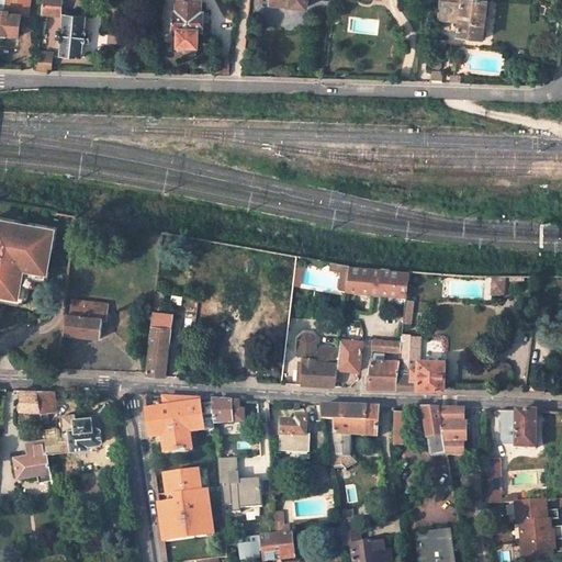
[(0,32),(19,34),(21,14),(27,15),(29,0),(3,0),(2,10),(0,9),(0,32)]
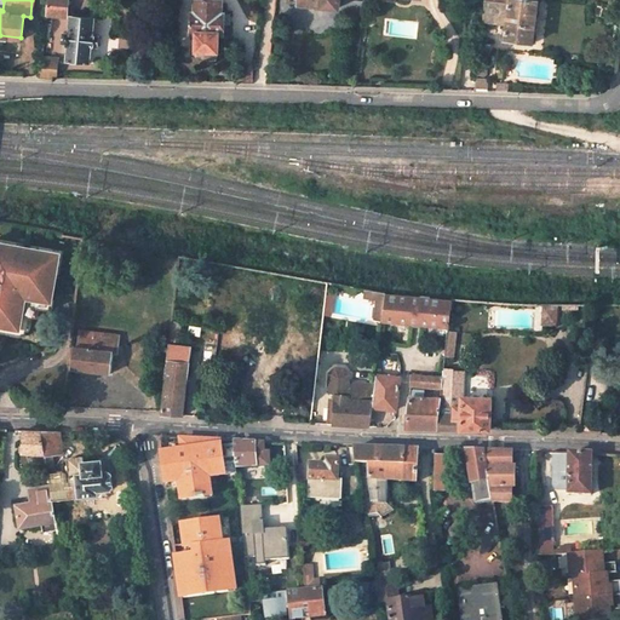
[(47,0),(46,13),(65,16),(67,0),(47,0)]
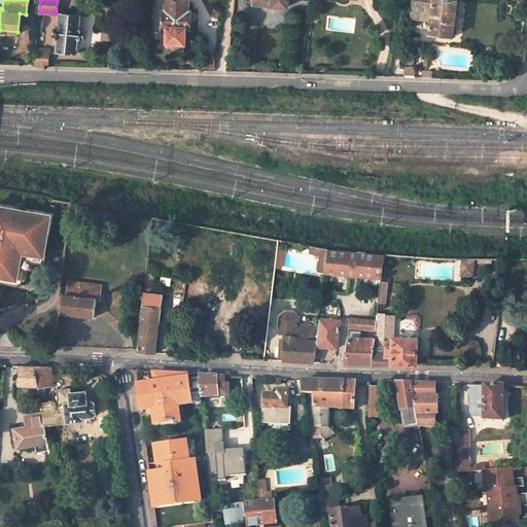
[(188,11),(188,0),(167,0),(167,10),(164,10),(164,28),(169,28),(168,42),(185,42),(185,29),(190,29),(190,20),(191,11),(188,11)]
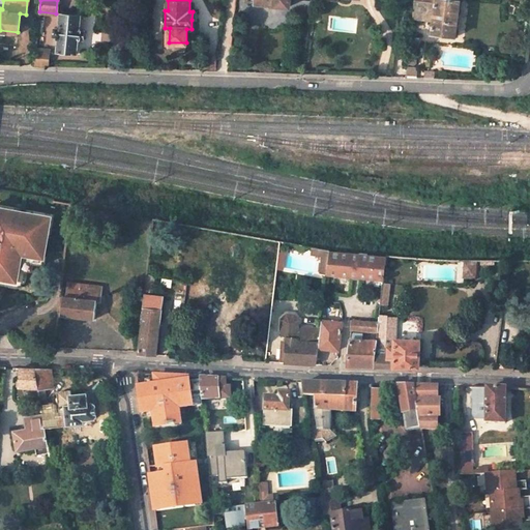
[(432,33),(455,36),(460,0),(414,0),(413,18),(434,20),(432,33)]
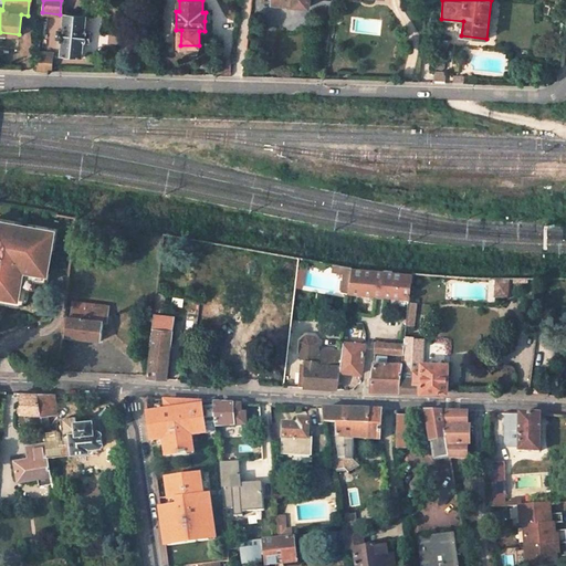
[(60,55),(82,58),(84,42),(90,42),(91,32),(85,31),(87,17),(64,13),(63,29),(58,29),(56,39),(62,40),(60,55)]
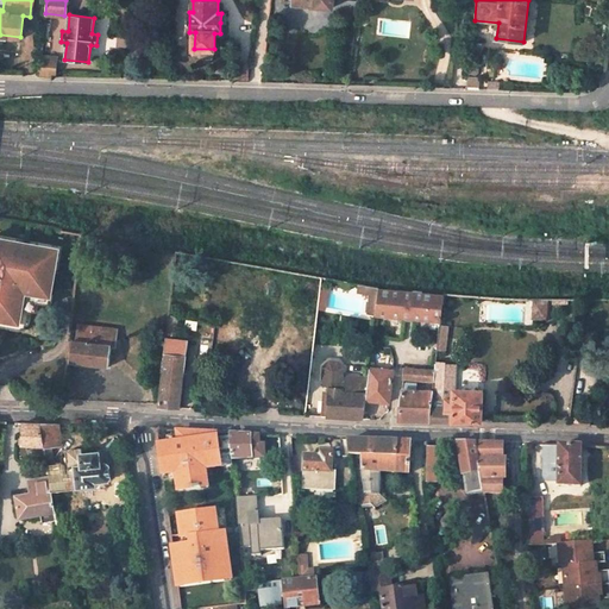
[(39,73),(56,74),(57,60),(41,57),(39,73)]
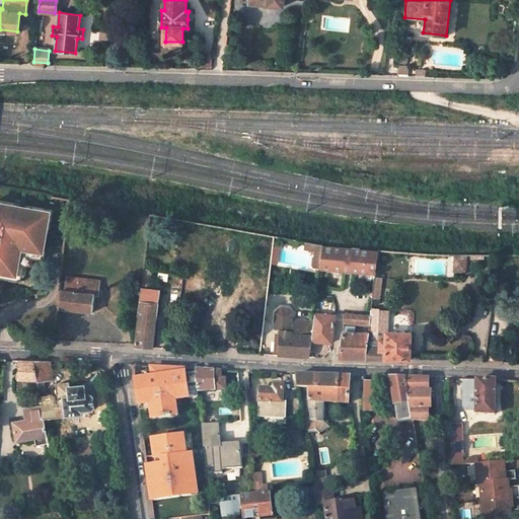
[(50,212),(0,203),(0,272),(22,276),(25,277),(27,266),(31,266),(32,258),(44,261),(45,252),(43,252),(45,243),(36,241),(39,227),(47,228),(50,212)]
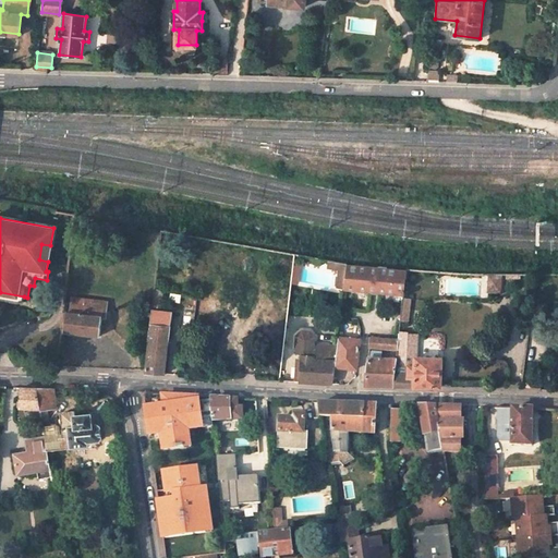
[(159,237),(171,239),(172,232),(160,229),(159,237)]
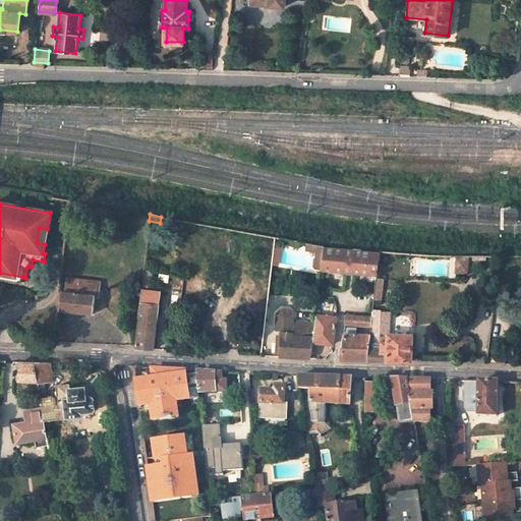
[(324,246),(315,244),(314,250),(316,253),(316,257),(323,258),(324,246)]
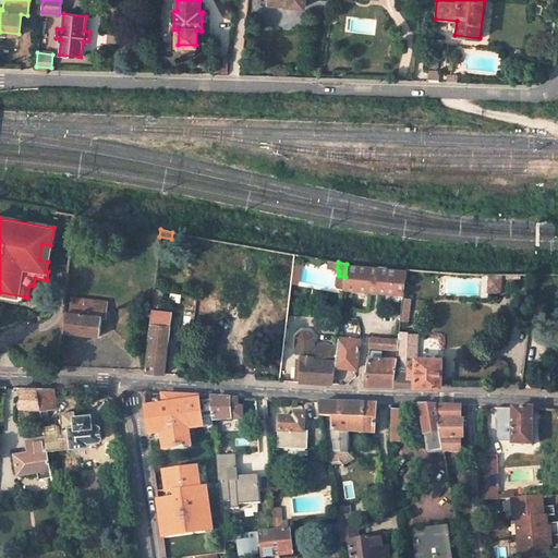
[(407,271),(347,266),(343,289),(343,290),(404,294),(407,271)]
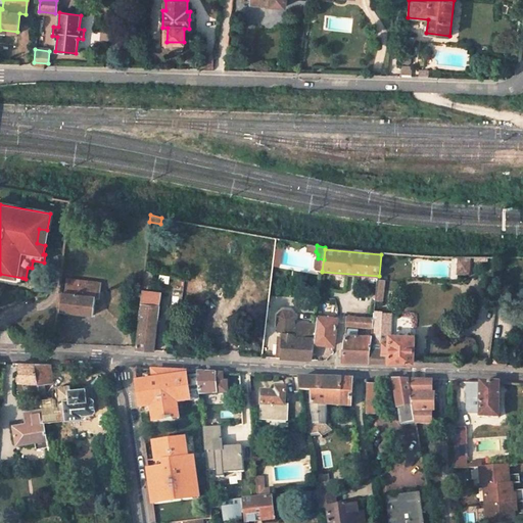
[(460,256),(459,274),(471,274),(472,257),(460,256)]
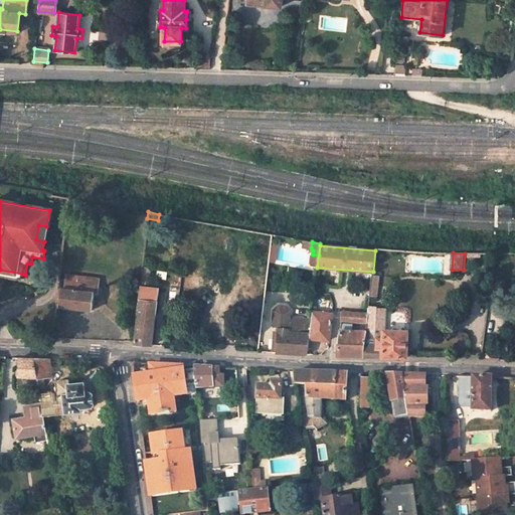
[(230,290),(231,261),(204,260),(203,292),(215,293),(215,289),(230,290)]
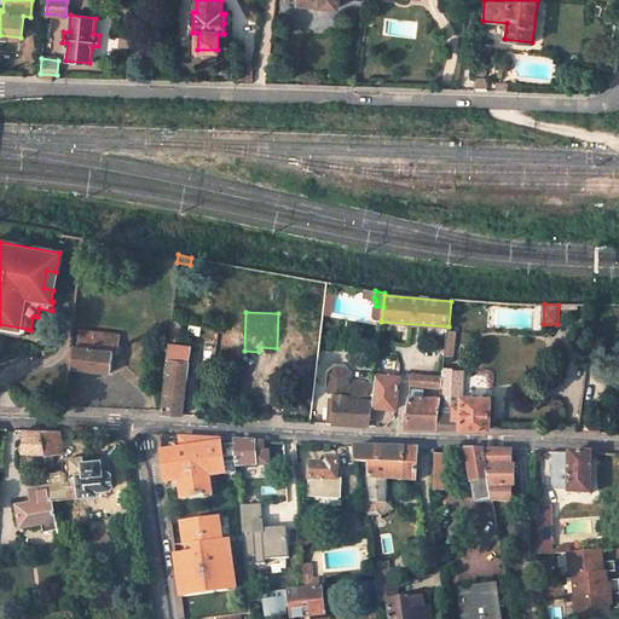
[(179,337),(181,320),(171,319),(169,336),(179,337)]
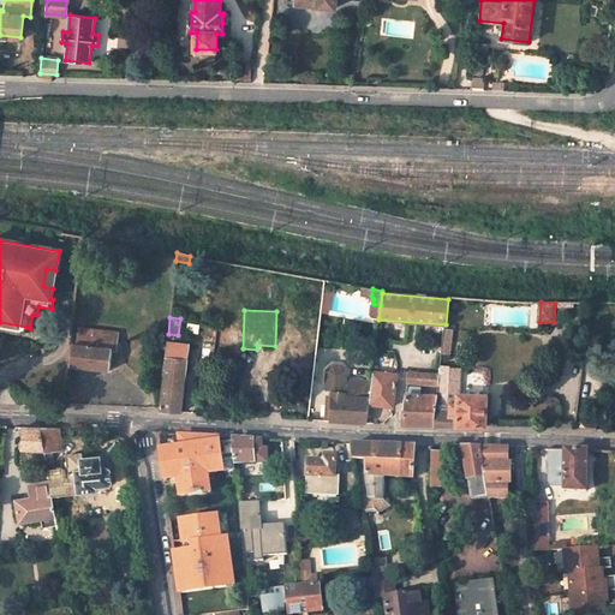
[(27,327),(0,322),(0,329),(25,334),(27,327)]
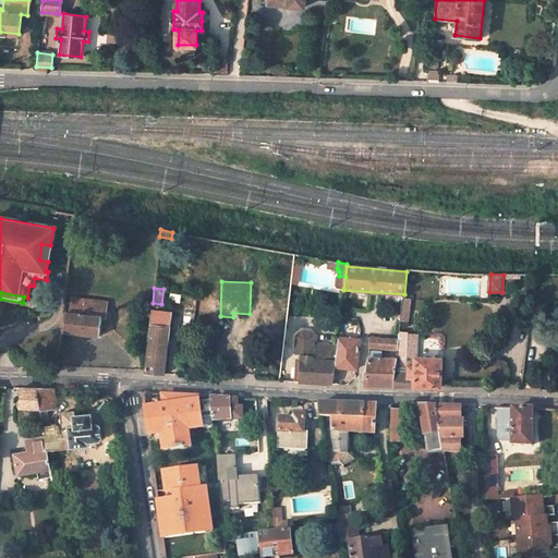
[(63,331),(99,336),(102,317),(106,317),(107,303),(72,299),(71,303),(67,302),(63,331)]
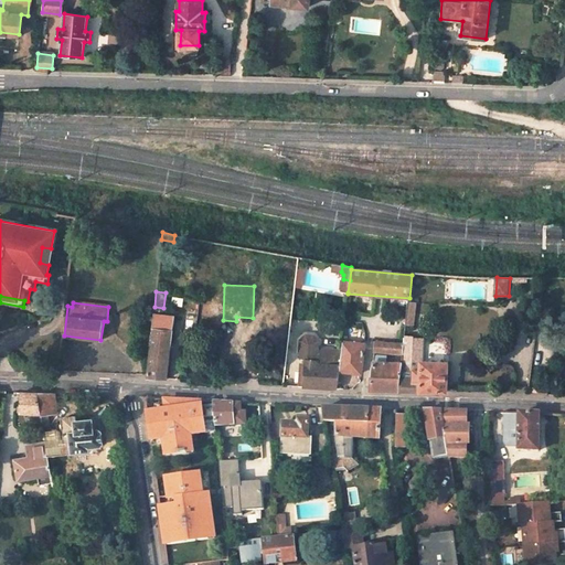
[(167,379),(173,316),(153,313),(152,328),(153,328),(149,374),(148,377),(167,379)]
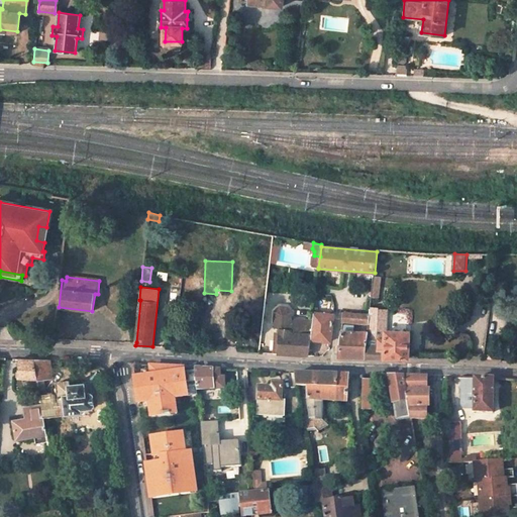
[(137,316),(138,304),(131,303),(130,315),(137,316)]
